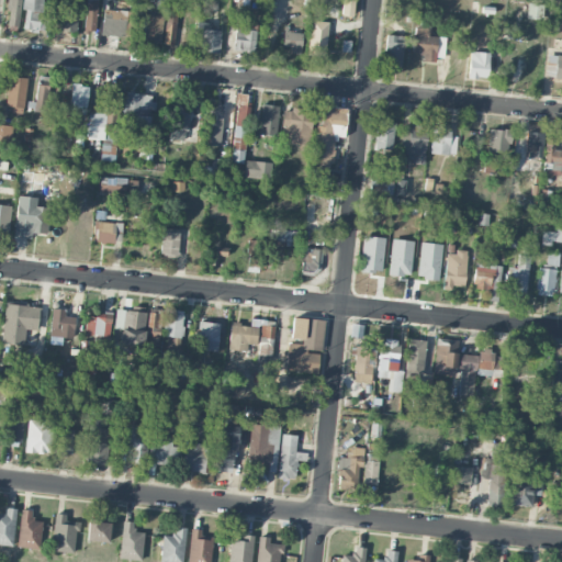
[(18,27),(21,0),(10,0),(7,25),(18,27)]
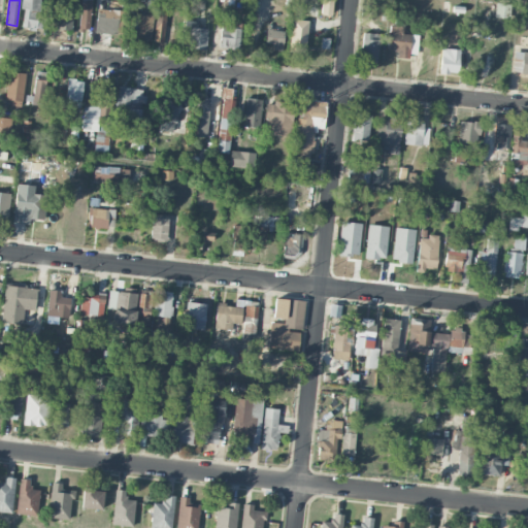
[(22,0),(22,29),(37,29),(38,0),(22,0)]
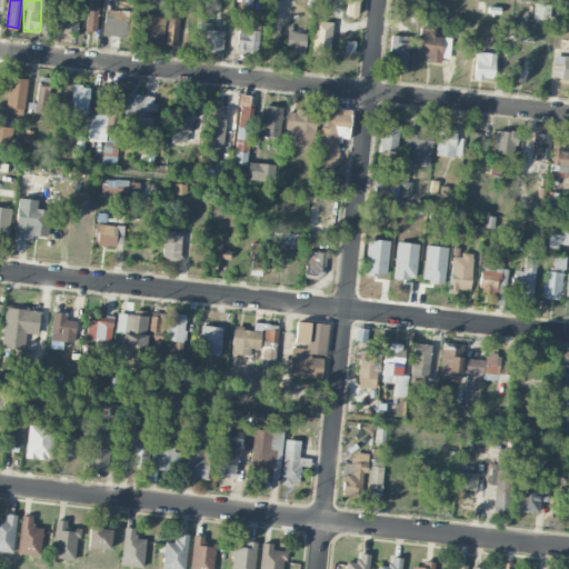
[(59,31),(77,32),(78,5),(69,5),(68,0),(56,0),(55,15),(59,15),(59,31)]
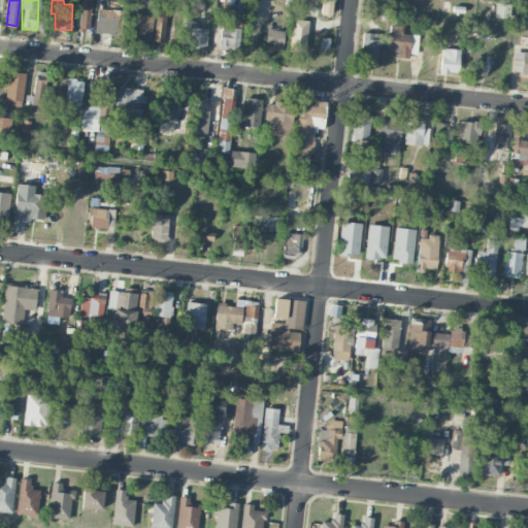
[(79,0),(79,31),(91,32),(91,0),(79,0)]
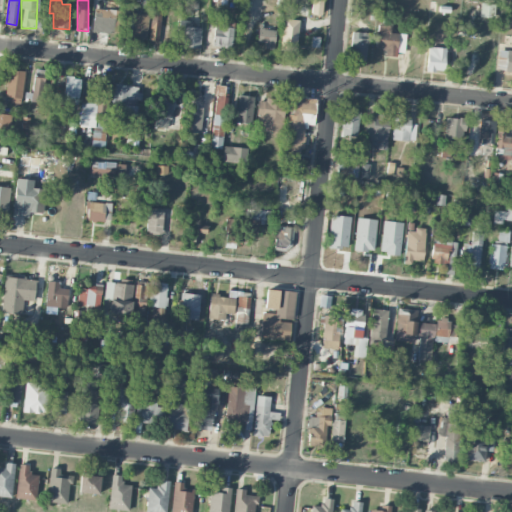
[(150,10),(150,0),(142,0),(141,10),(150,10)]
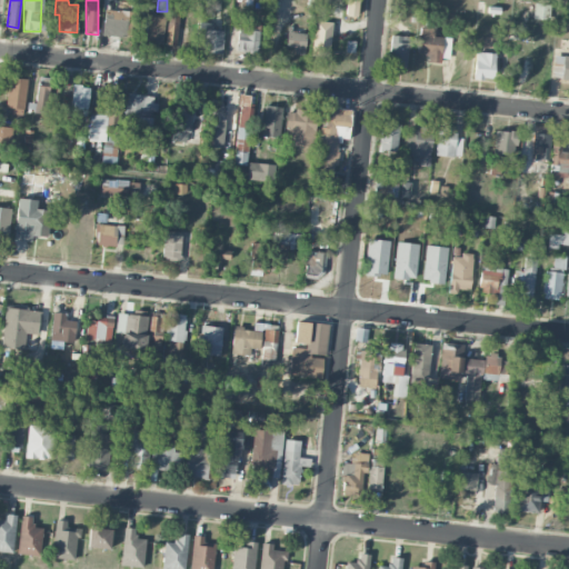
[(346,0),(345,16),(357,17),(358,0),(346,0)]
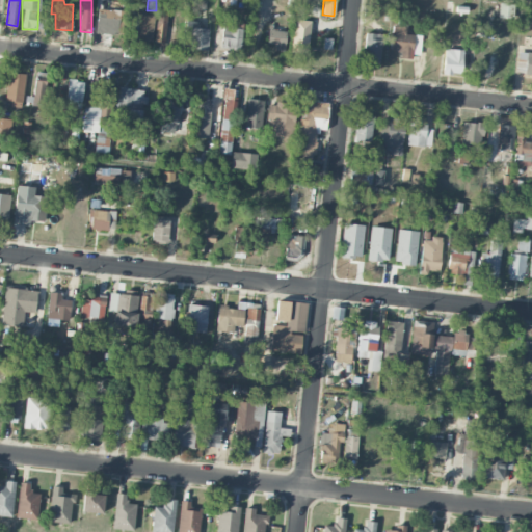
[(454,8),(463,9),(462,15),(473,16),(475,4),(455,1),(454,8)]
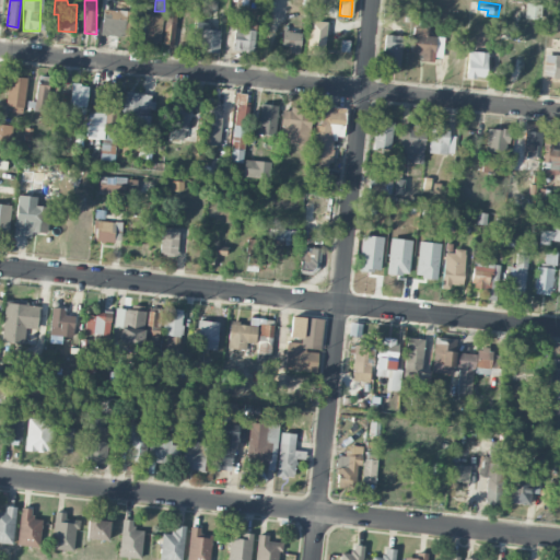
[(109,20),(108,31),(128,32),(130,11),(103,9),(102,19),(109,20)]
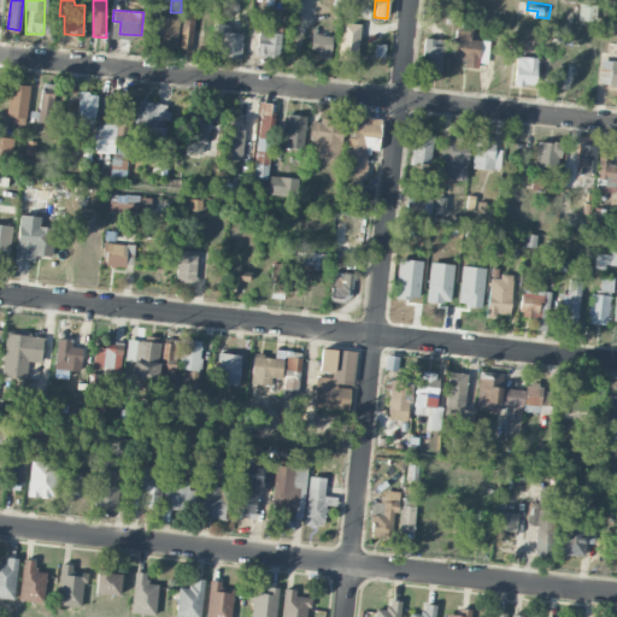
[(145,45),(175,48),(178,18),(148,15),(145,45)]
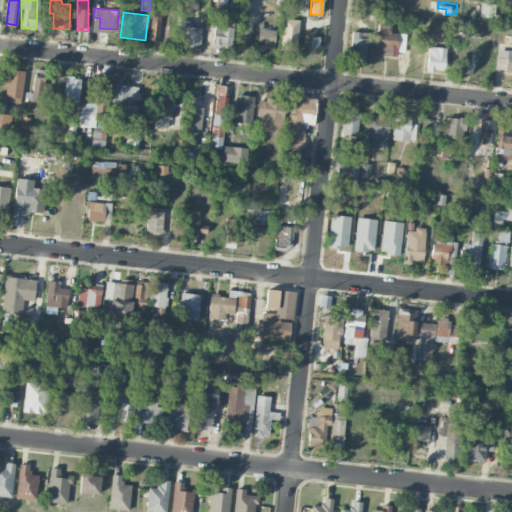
[(160,13),(151,12),(149,41),(159,42),(160,13)]
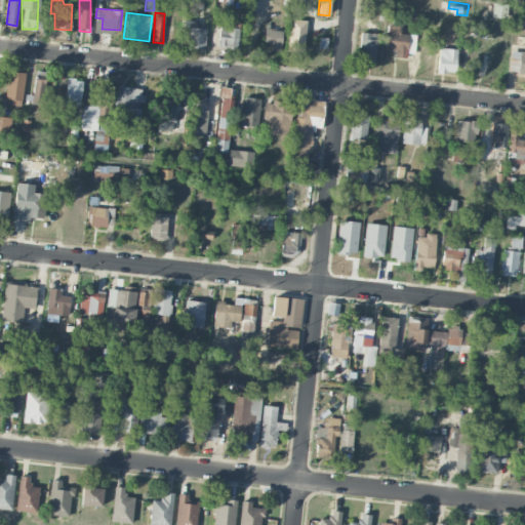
[(237,48),(240,28),(230,27),(231,22),(221,19),(217,45),(237,48)]
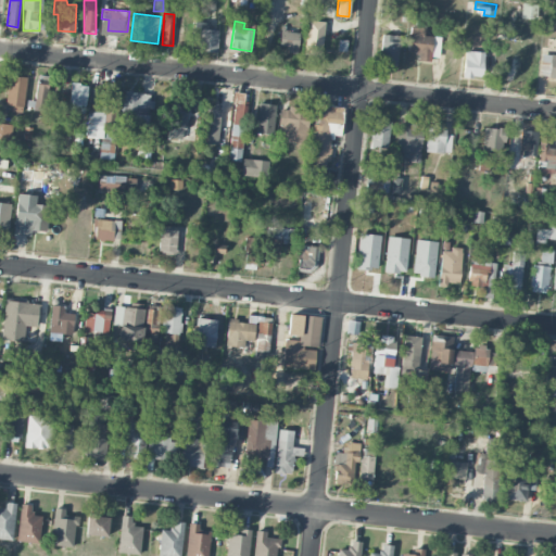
[(304,55),(321,57),(324,22),(306,21),(304,55)]
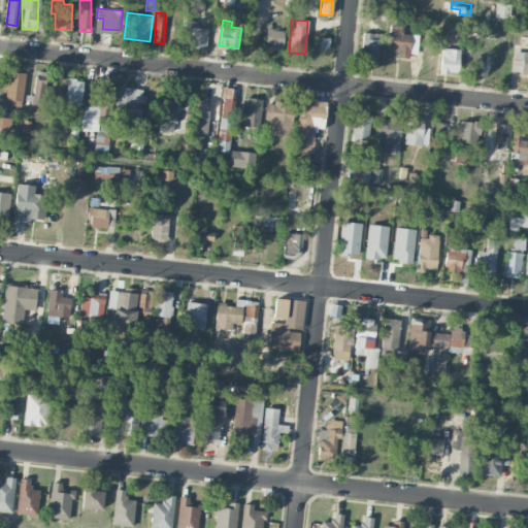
[(185,23),(185,33),(188,33),(188,48),(206,50),(207,24),(185,23)]
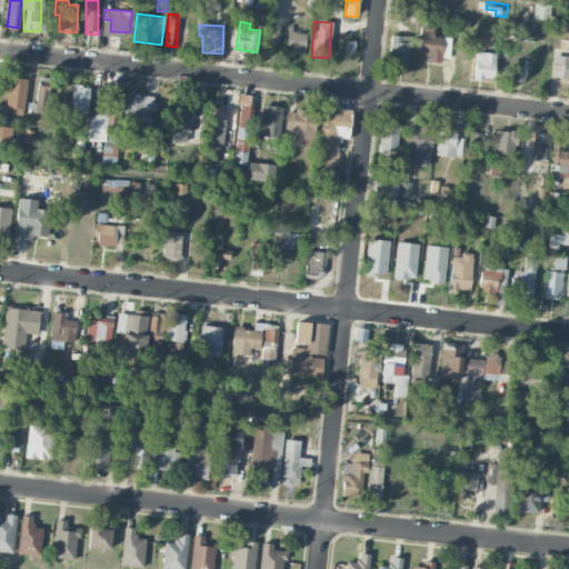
[(433,37),(435,28),(419,27),(418,52),(428,53),(428,60),(449,61),(450,37),(433,37)]
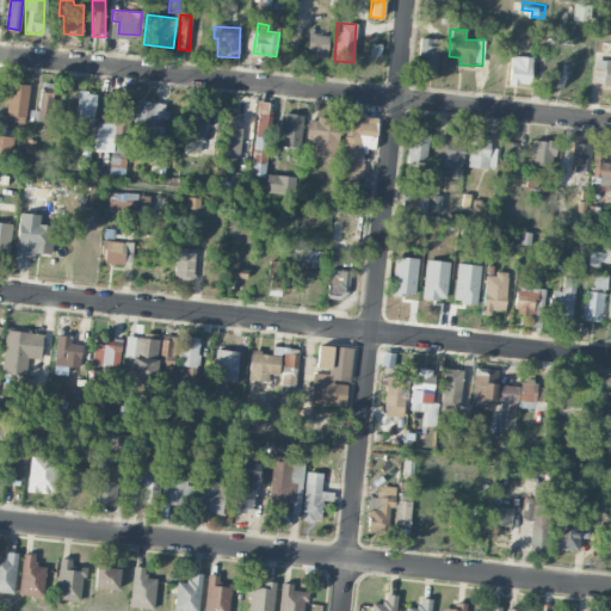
[(308,32),(307,55),(327,56),(328,34),(308,32)]
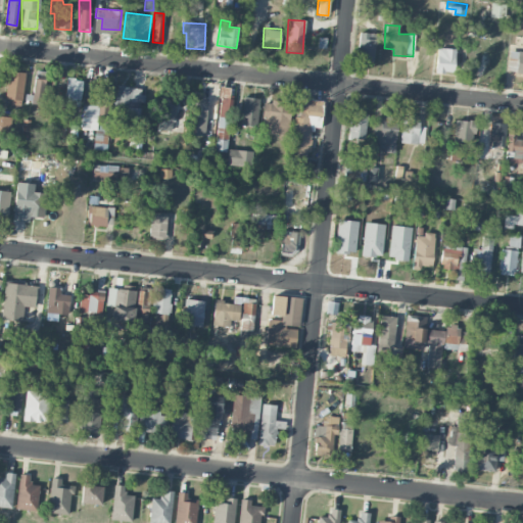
[(358,62),(373,63),(375,33),(359,32),(358,62)]
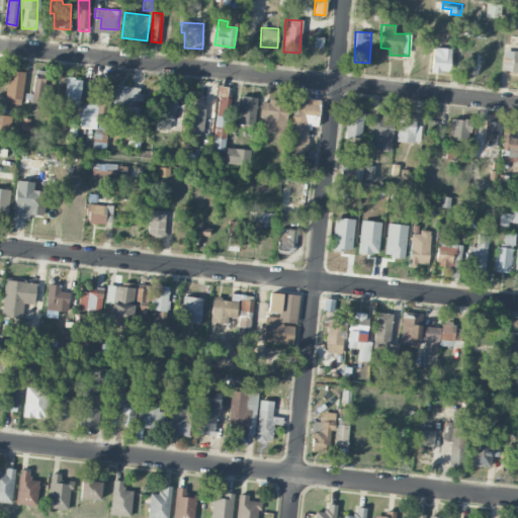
[(517,72),(517,45),(504,45),(504,58),(512,58),(511,72),(517,72)]
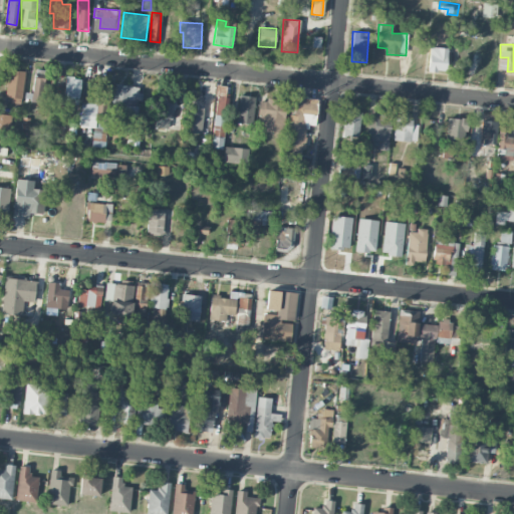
[(446,72),(448,48),(430,47),(428,71),(446,72)]
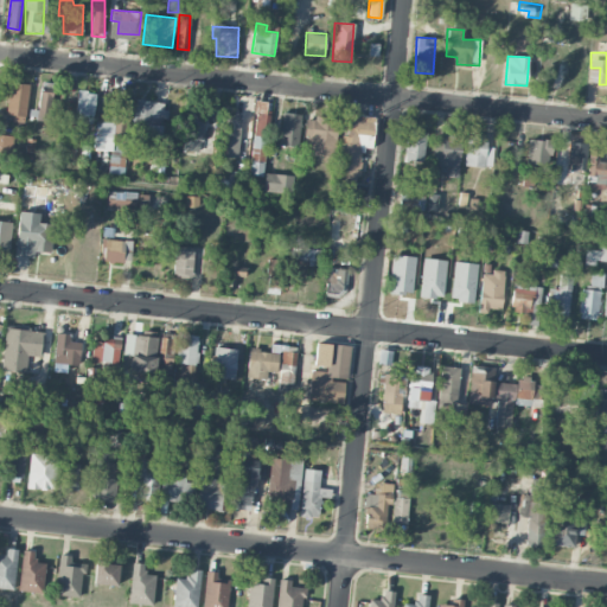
[(26,120),(29,84),(8,83),(6,119),(26,120)]
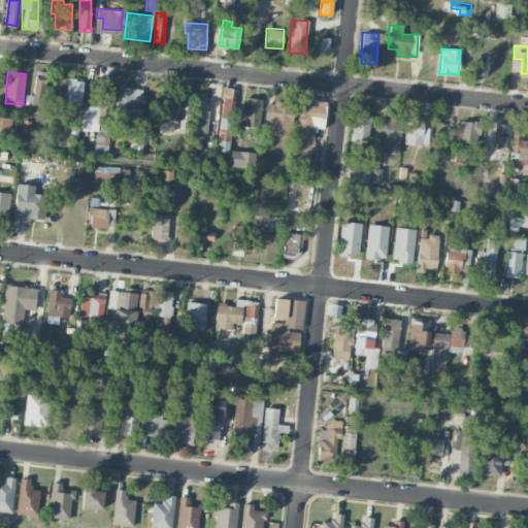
[(33,105),(45,105),(46,79),(33,79),(33,105)]
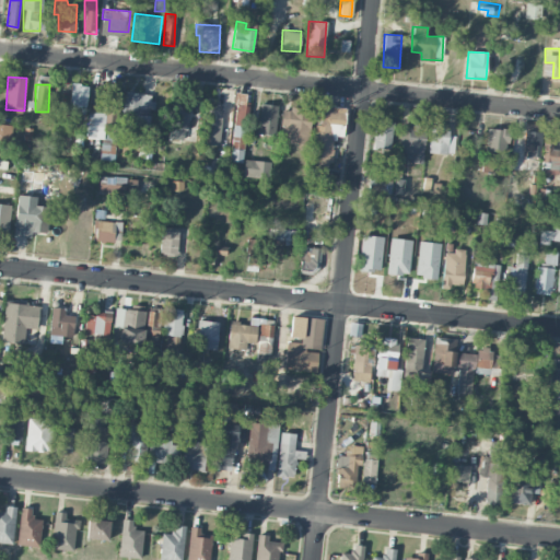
[(86,105),(88,84),(71,84),(70,104),(86,105)]
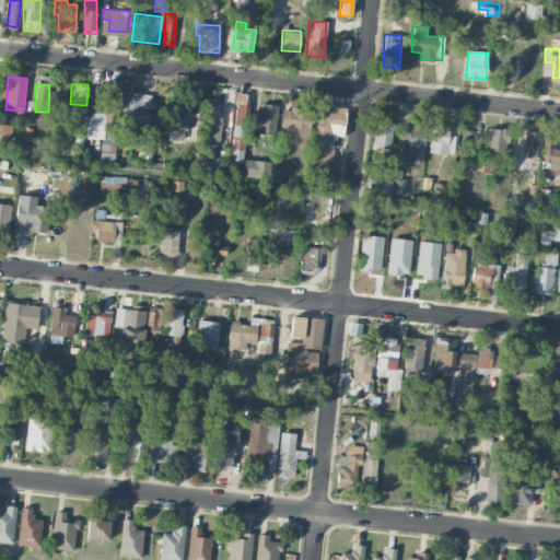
[(121,115),(132,116),(130,129),(149,132),(154,96),(125,91),(121,115)]
